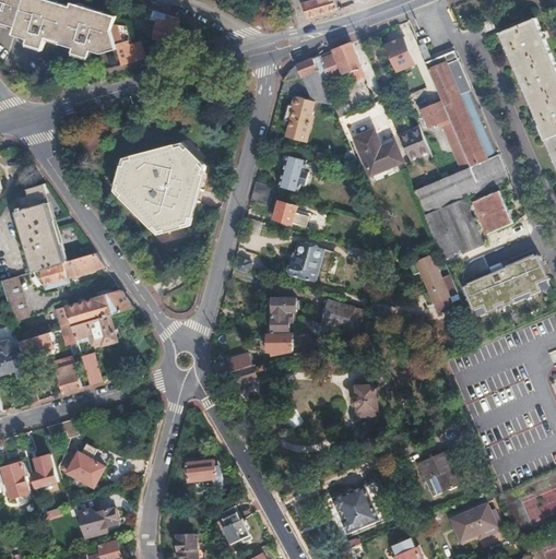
[(113,25),(115,18),(72,3),(71,6),(51,0),(47,0),(47,1),(42,0),(0,0),(0,21),(15,26),(13,34),(27,38),(26,43),(43,47),(46,36),(60,40),(60,43),(73,47),(72,51),(87,57),(91,47),(105,52),(117,49),(111,31),(113,25)]
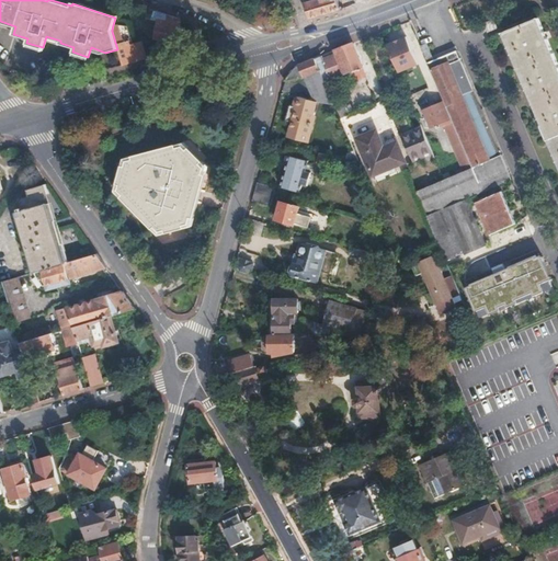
[(307,18),(336,9),(332,0),(312,0),(303,3),(305,10),(307,18)]
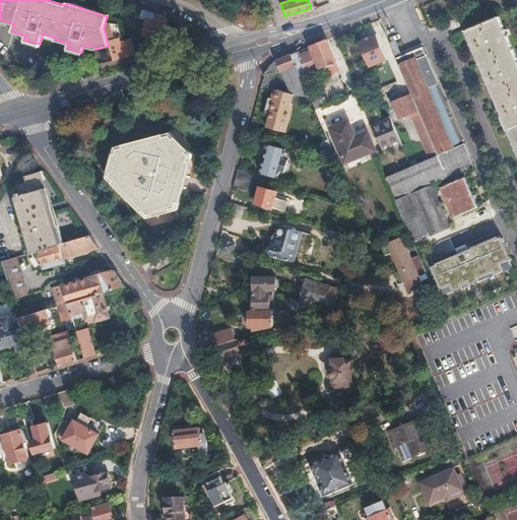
[(336,15),(354,7),(352,3),(335,11),(336,15)]
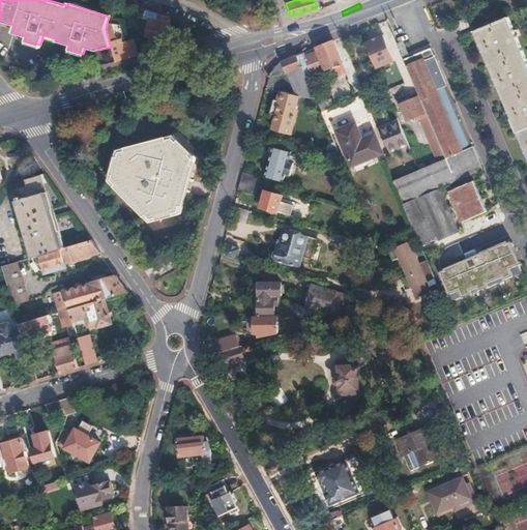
[(164,39),(169,18),(145,10),(143,21),(148,23),(144,34),(164,39)]
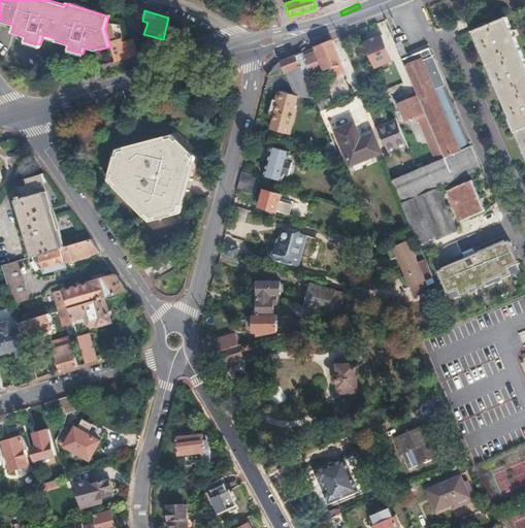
[(524,356),(518,360),(524,377),(524,69),(502,17),(470,31),(524,158),(524,356)]
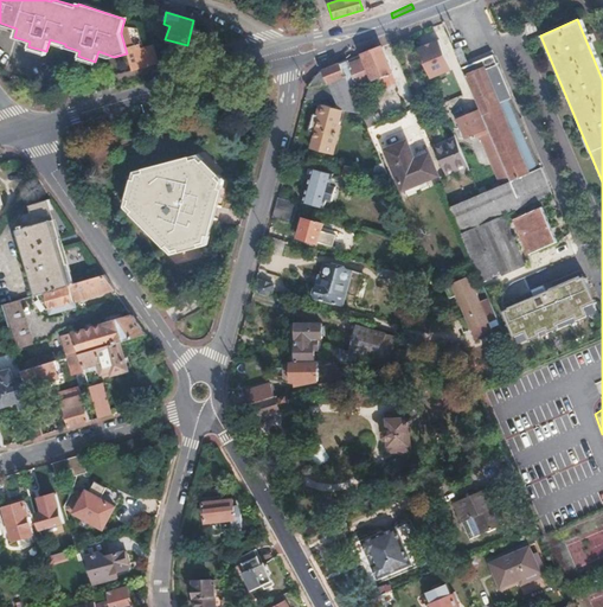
[(534,30),(531,20),(519,26),(523,34),(534,30)]
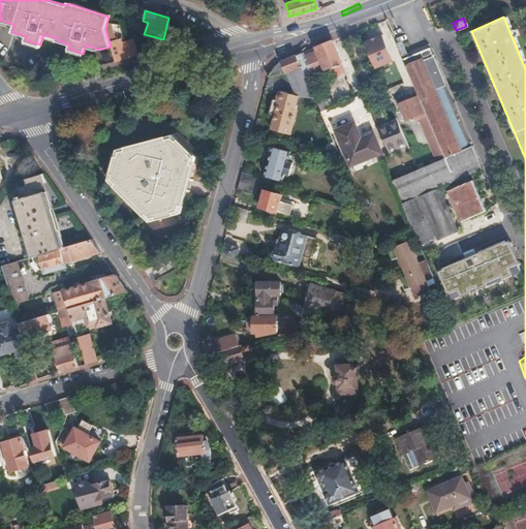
[(137,55),(133,41),(126,43),(122,41),(120,25),(106,24),(105,29),(111,47),(115,61),(126,58),(137,55)]
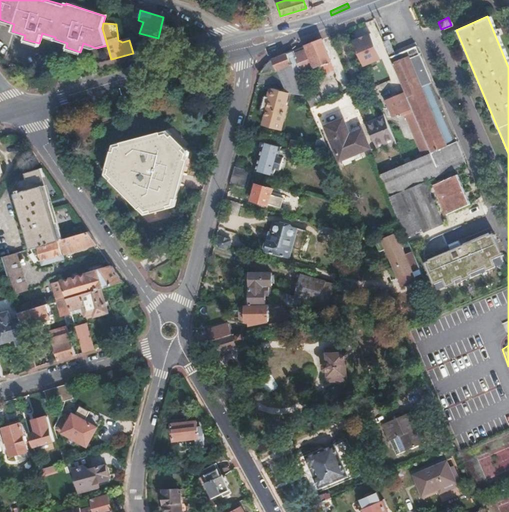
[(350,33),(360,66),(380,60),(370,27),(350,33)]
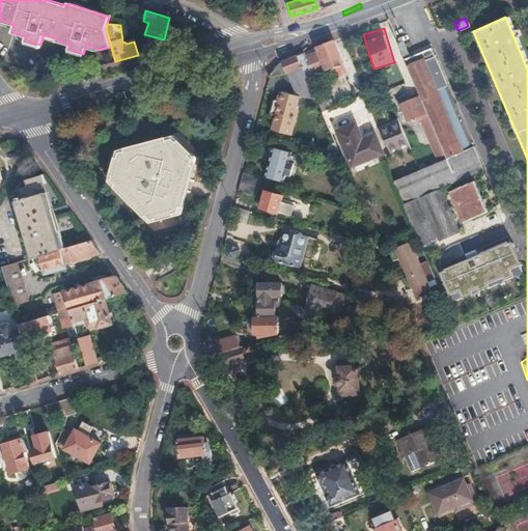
[(333,47),(331,40),(314,48),(316,53),(303,57),(301,53),(296,55),(301,65),(305,76),(322,71),(330,68),(331,72),(341,68),(338,60),(335,54),(333,47)]
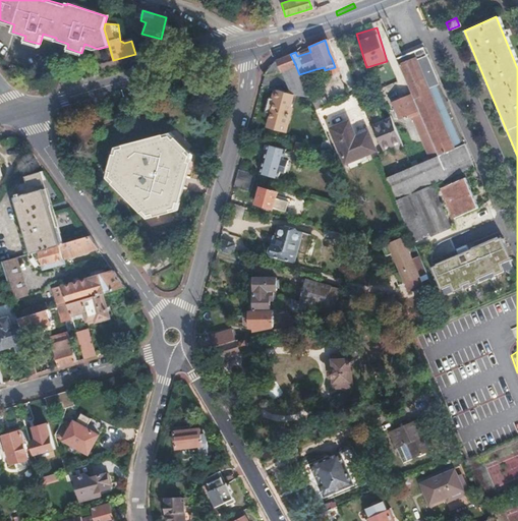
[(404,226),(445,322),(481,305),(478,298),(473,286),(429,184),(471,167),(420,47),(400,56),(393,41),(388,43),(417,112),(436,156),(426,159),(408,167),(384,177),(404,226)]
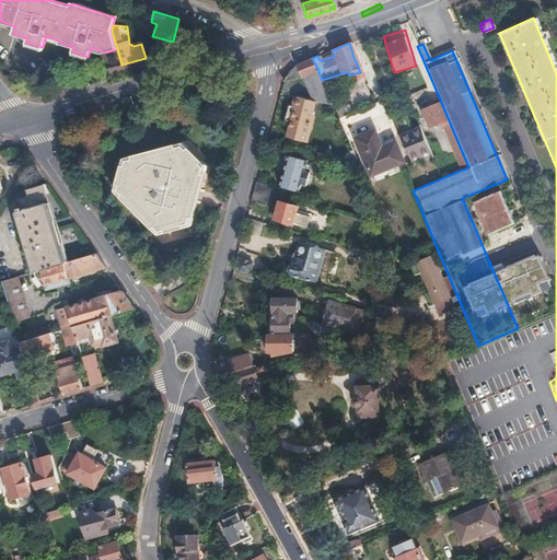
[(317,69),(312,58),(303,61),(296,66),(300,77),(302,77),(317,69)]
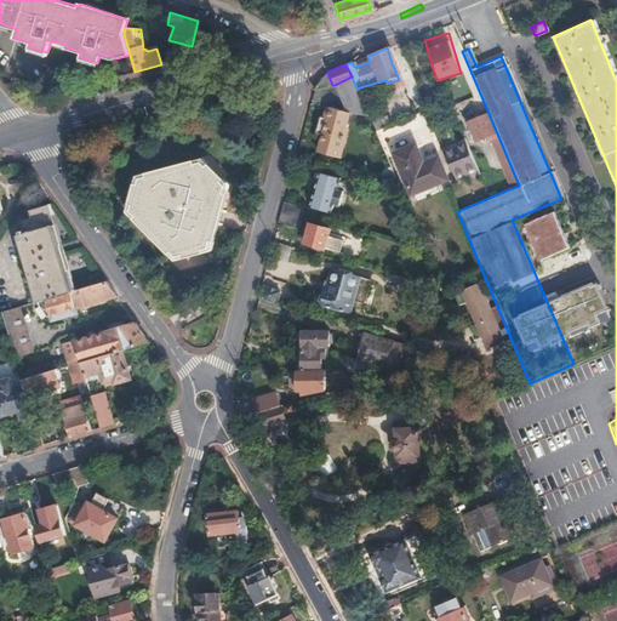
[(332,85),(327,73),(320,78),(315,83),(313,87),(313,89),(332,85)]
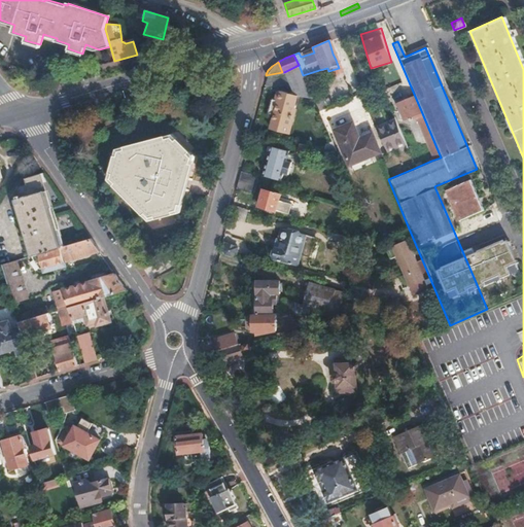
[(303,75),(299,65),(284,72),(293,95),(295,96),(311,97),(308,86),(303,75)]
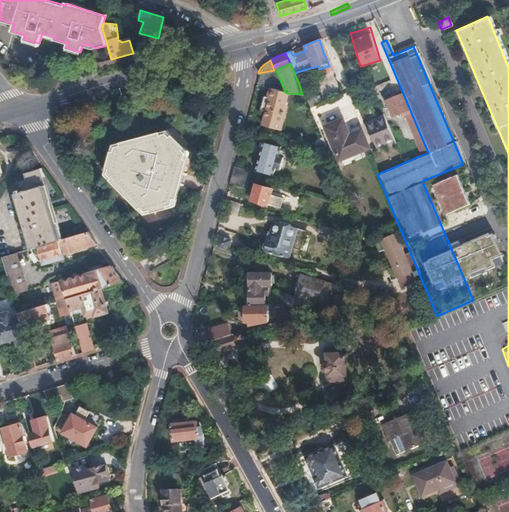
[(261,124),(277,128),(287,93),(285,92),(271,89),(270,90),(268,89),(265,97),(262,96),(260,107),(265,109),(261,124)]
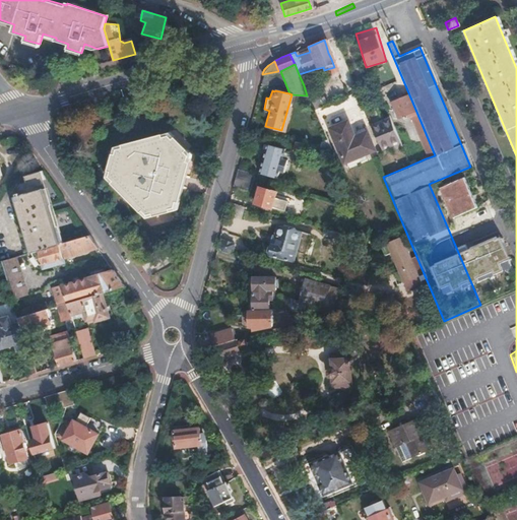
[(413,109),(407,94),(390,102),(396,117),(413,109)]
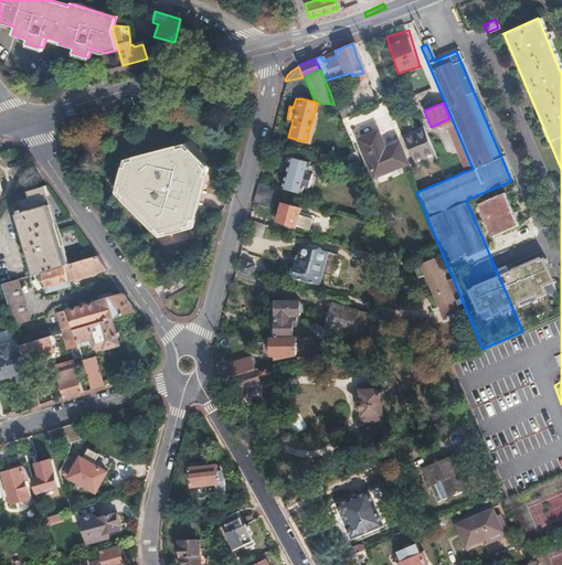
[(473,169),(453,121),(444,126),(463,172),(473,169)]
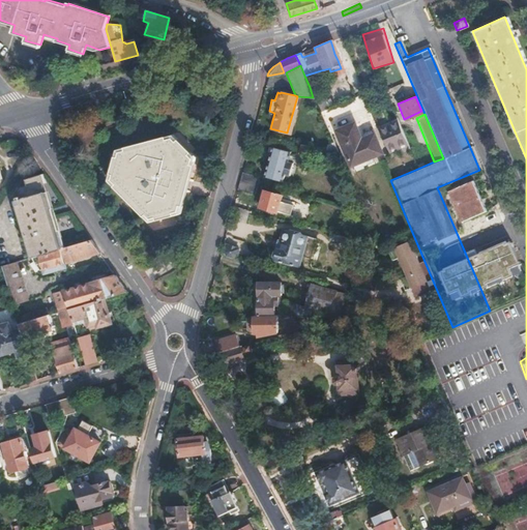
[(404,141),(394,120),(376,128),(385,149),(404,141)]
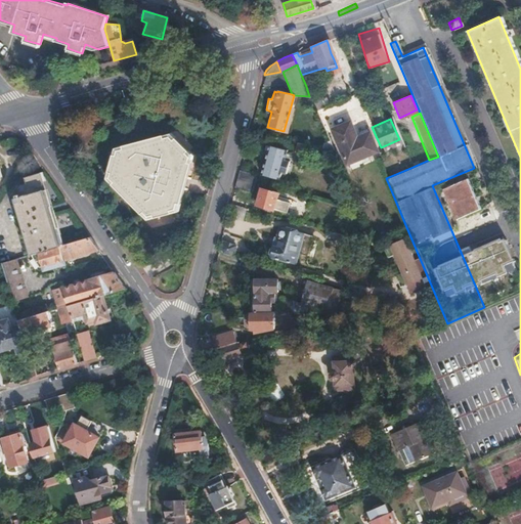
[(344,166),(374,153),(363,129),(352,134),(347,124),(330,131),(344,166)]
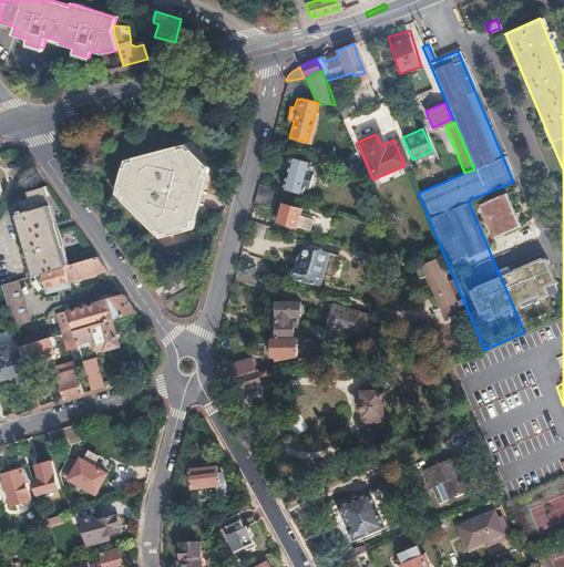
[(202,176),(204,169),(201,166),(203,165),(188,150),(186,152),(183,148),(176,151),(175,150),(133,162),(133,163),(126,165),(125,169),(123,169),(118,187),(120,189),(120,192),(124,197),(123,198),(130,205),(153,229),(155,228),(161,234),(165,233),(166,234),(184,228),(184,227),(188,226),(191,219),(192,220),(204,177),(202,176)]
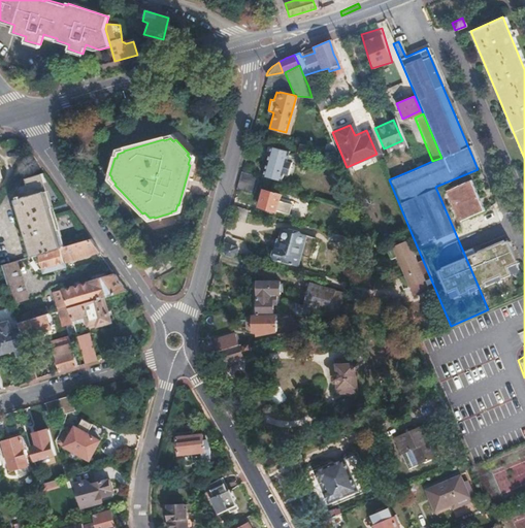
[(336,154),(331,142),(326,144),(324,151),(336,154)]
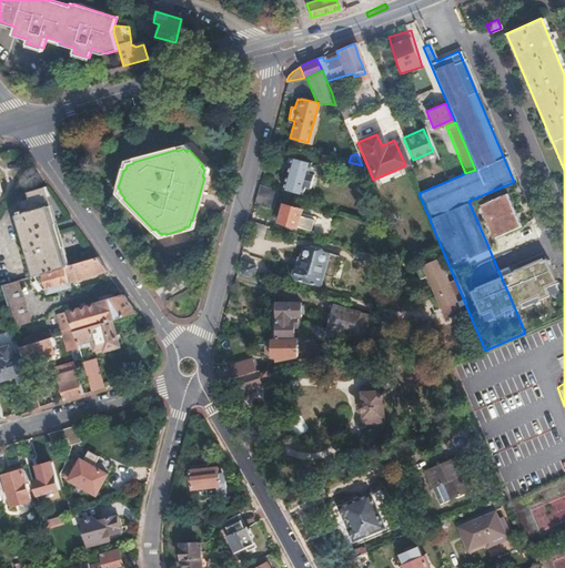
[(334,163),(335,158),(333,156),(322,154),(320,164),(332,168),(333,165),(334,163)]
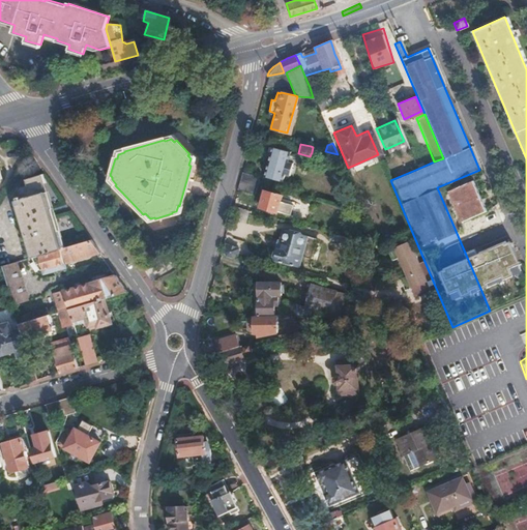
[(289,175),(292,163),(287,160),(290,152),(271,147),(263,176),(282,181),(284,174),(289,175)]
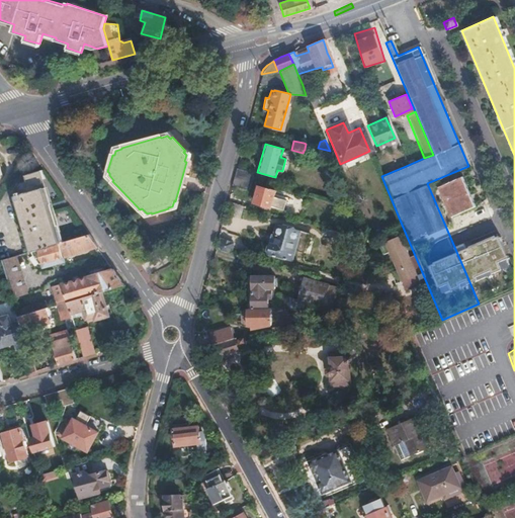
[(251,175),(249,171),(236,167),(233,176),(249,181),(251,175)]
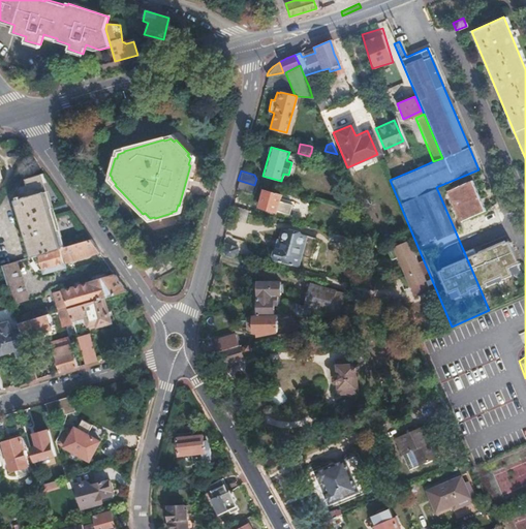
[(62,248),(50,207),(40,174),(24,179),(26,186),(17,188),(20,199),(13,200),(30,257),(31,257),(62,248)]
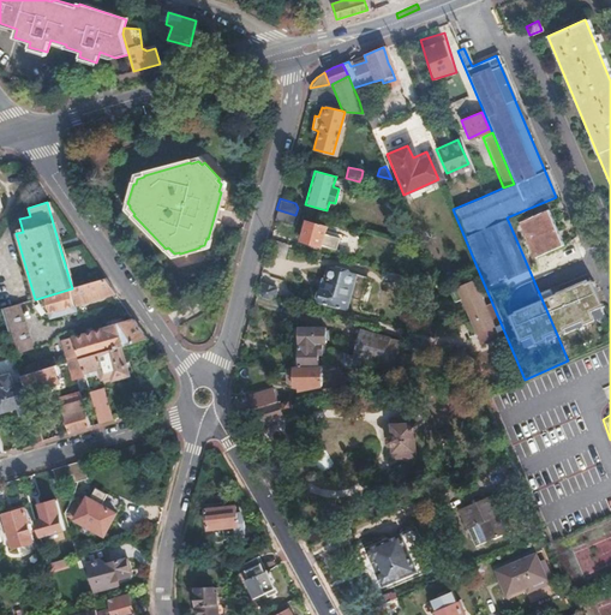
[(545,208),(517,220),(532,256),(547,249),(550,255),(563,249),(545,208)]
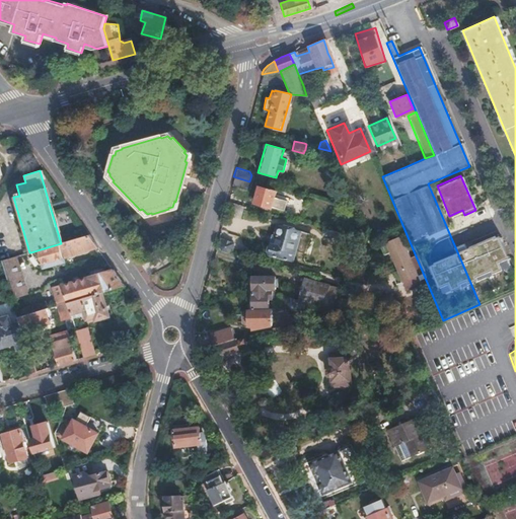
[(247,190),(249,181),(233,176),(232,179),(231,186),(247,190)]
